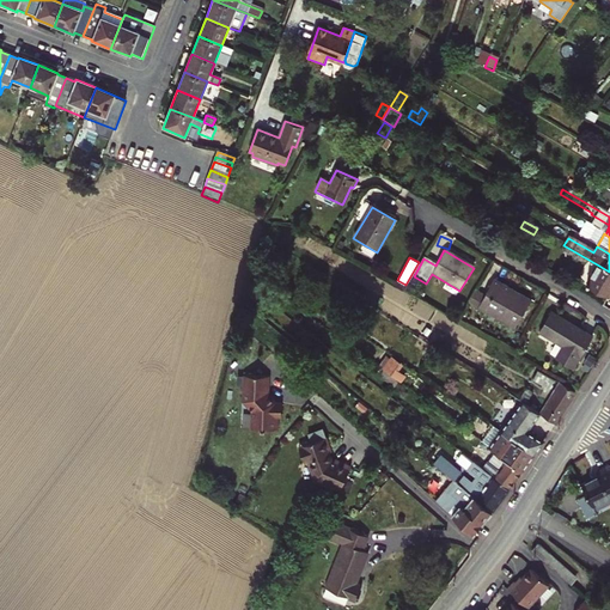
[(609,272),(597,264),(585,286),(607,299),(609,291),(609,272)]
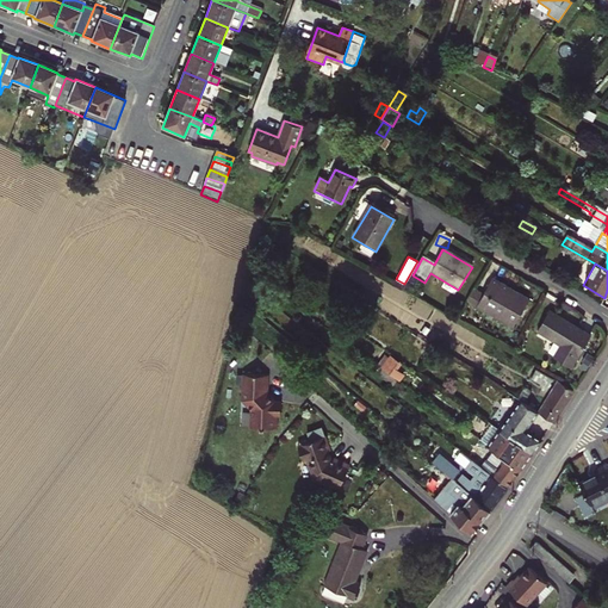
[(483,295),(473,290),(464,304),(475,310),(476,306),(513,328),(528,301),(491,279),(483,295)]
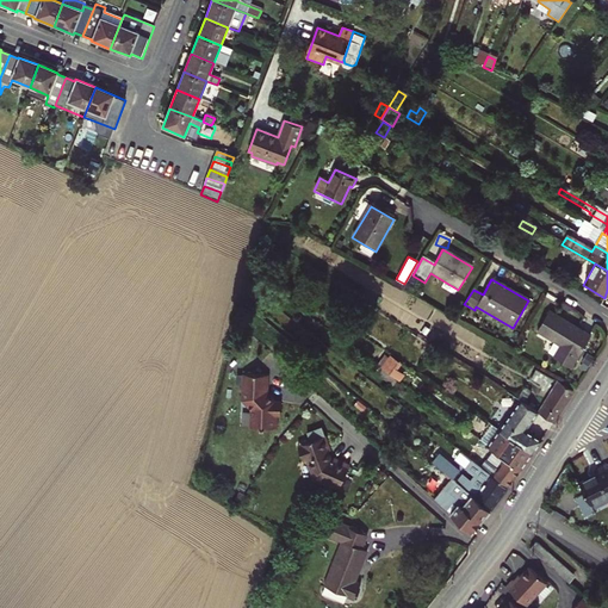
[(590,336),(547,311),(535,333),(559,346),(552,357),(572,368),(590,336)]
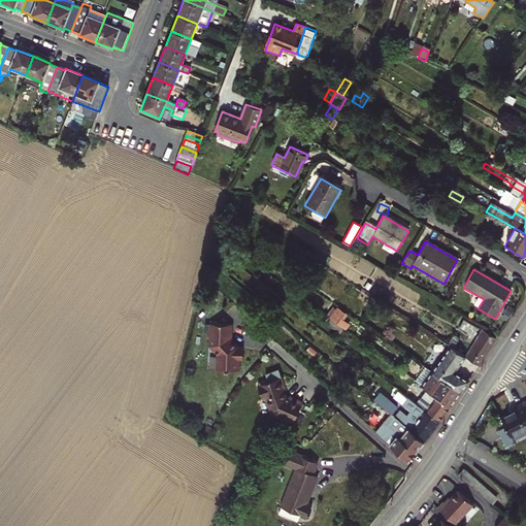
[(339,326),(346,316),(336,308),(329,320),(339,326)]
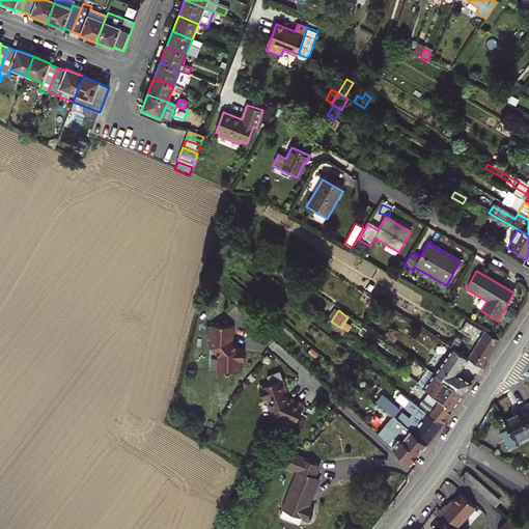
[(480,331),(466,323),(462,330),(476,338),(480,331)]
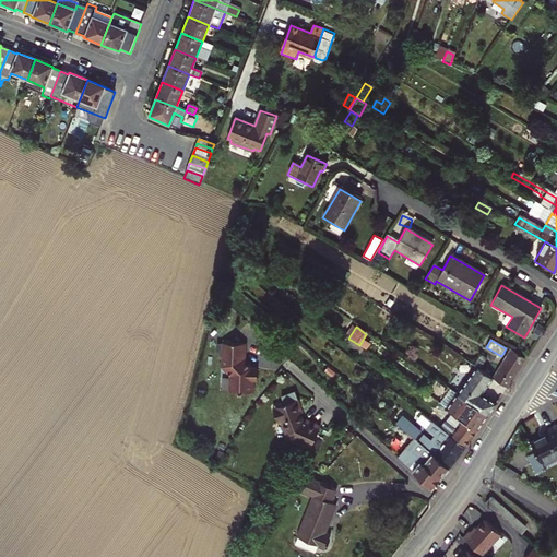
[(241,363),(243,345),(221,345),(221,350),(220,350),(220,355),(218,355),(218,369),(220,369),(229,378),(228,379),(228,393),(251,394),(252,381),(255,381),(255,369),(249,369),(241,363)]
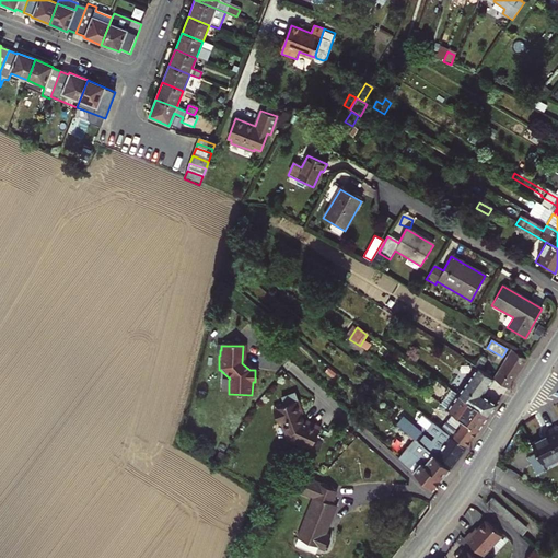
[(525,359),(512,350),(493,380),(506,388),(525,359)]
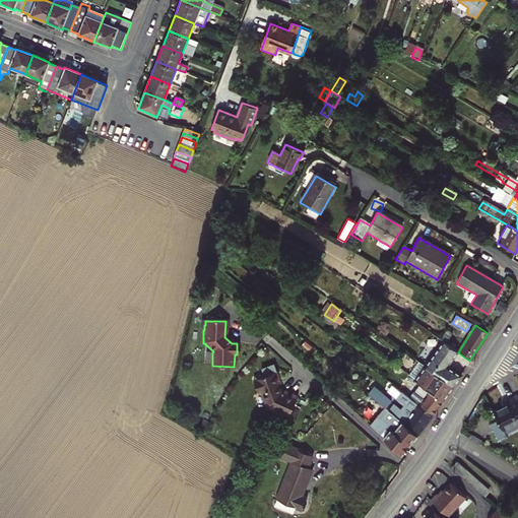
[(442,342),(445,344),(452,334),(447,331),(440,341),(442,342)]
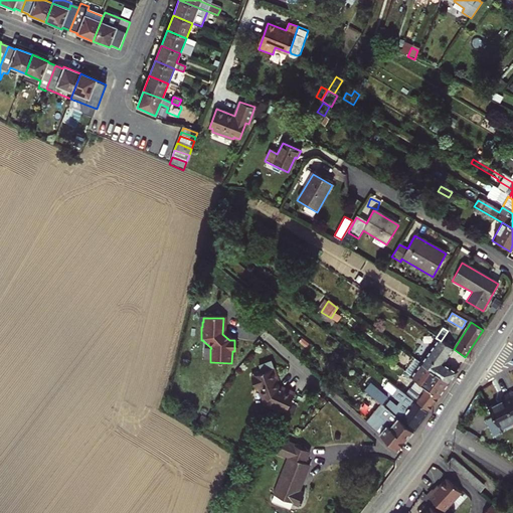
[(420,363),(448,382),(455,373),(440,364),(452,348),(441,341),(438,339),(420,363)]
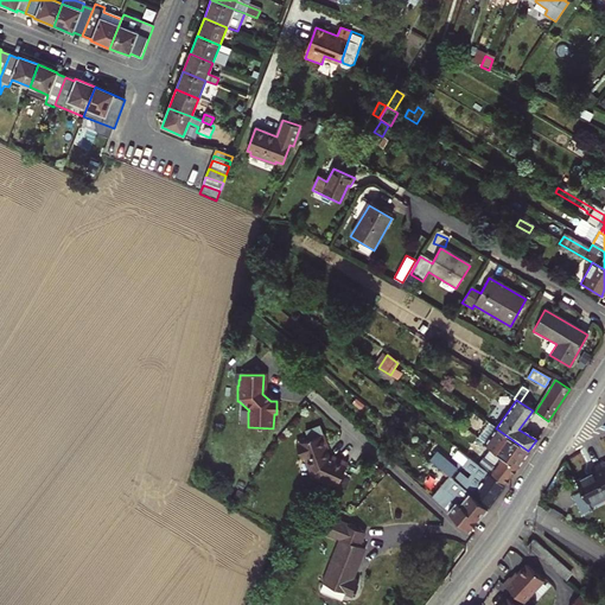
[(502,458),(515,469),(528,451),(496,428),(488,424),(477,440),(502,458)]
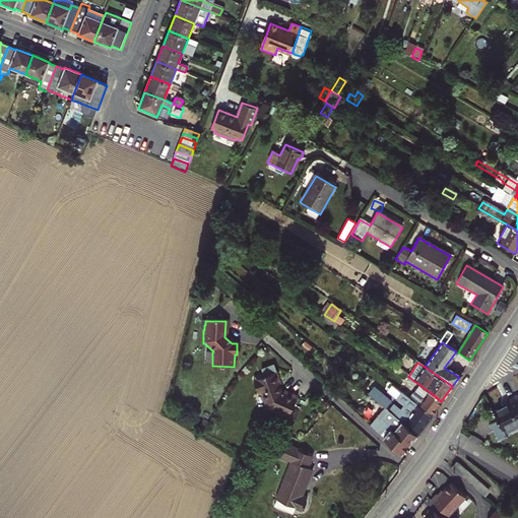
[(282,414),(285,416),(288,417),(297,397),(283,391),(282,393),(279,391),(277,386),(279,385),(275,373),(256,380),(254,384),(256,391),(260,392),(261,393),(263,399),(267,410),(272,413),(276,411),(282,414)]
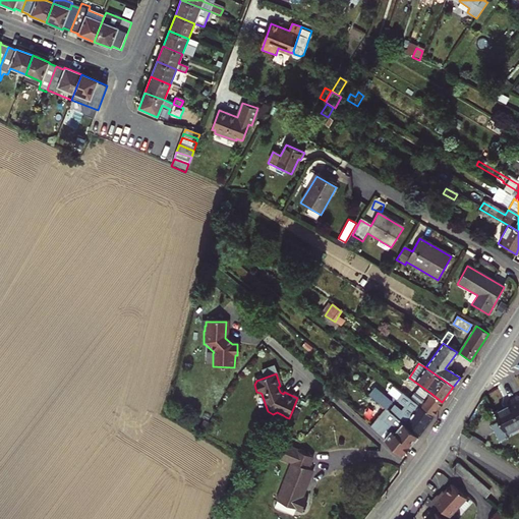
[(399,389),(405,380),(400,377),(394,385),(399,389)]
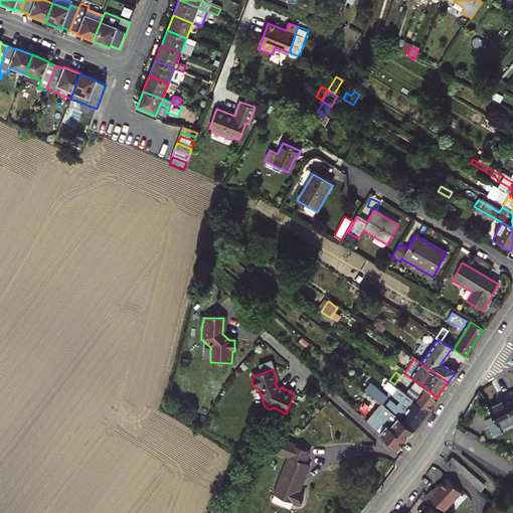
[(253,387),(251,380),(253,376),(249,378),(254,391),(259,389),(258,388),(253,387)]
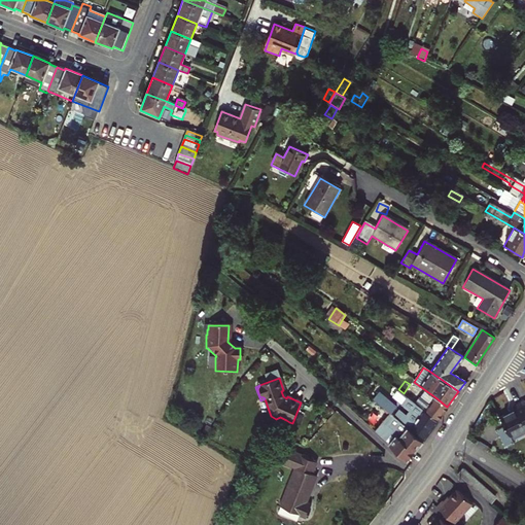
[(372,400),(389,414),(389,415),(395,409),(378,393),(372,400)]
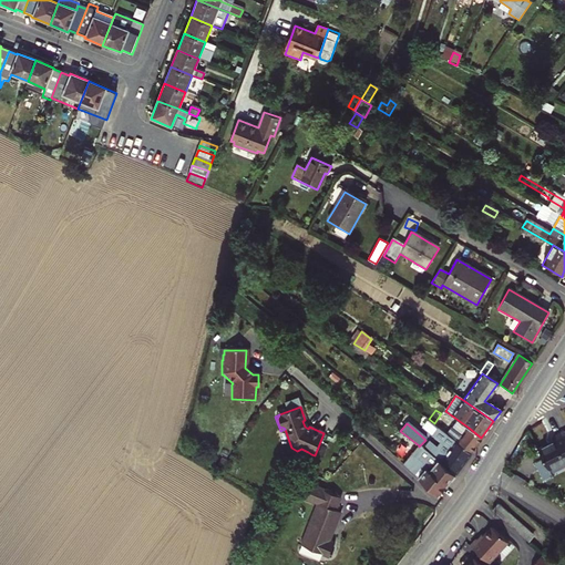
[(469,428),(463,434),(461,438),(458,434),(451,429),(449,431),(447,434),(470,453),(481,438),(469,428)]
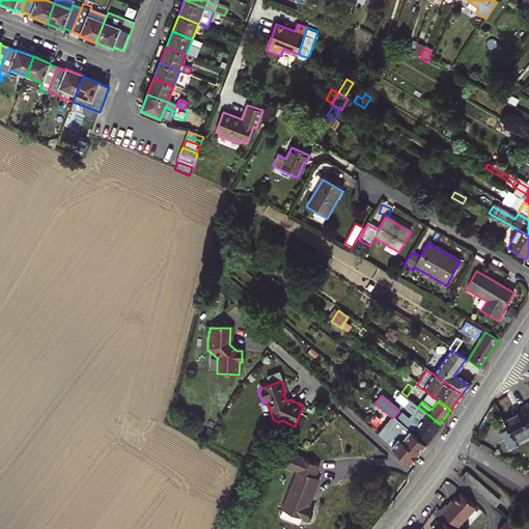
[(407,429),(425,445),(440,424),(418,407),(415,405),(412,409),(418,414),(407,429)]
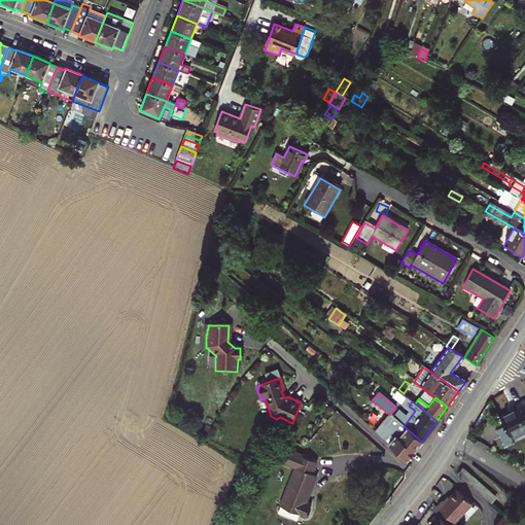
[(524,427),(524,413),(520,404),(514,408),(515,410),(499,418),(509,436),(524,427)]
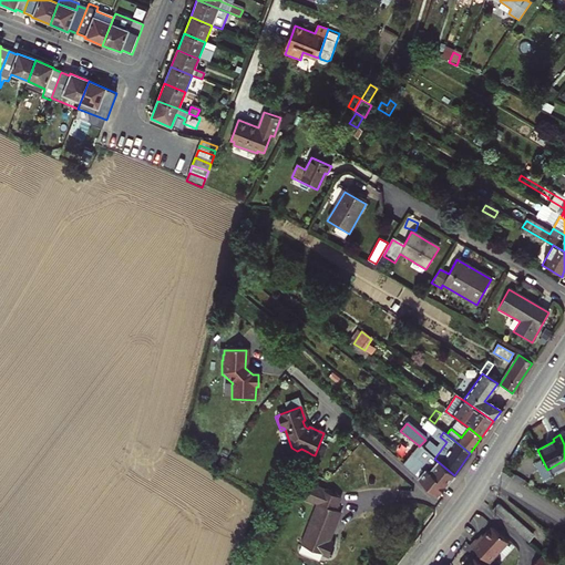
[(402,465),(437,495),(454,475),(434,459),(419,447),(419,445),(402,465)]
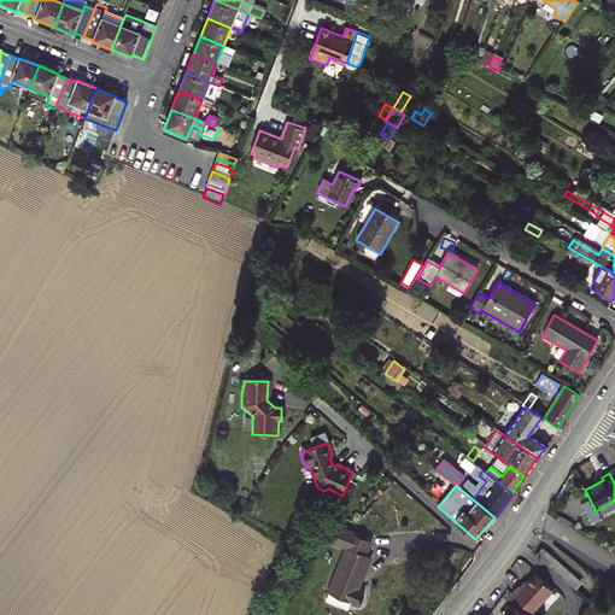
[(327,593),(332,595),(357,605),(363,592),(357,590),(370,557),(363,555),(368,540),(338,528),(332,543),(346,548),(327,593)]
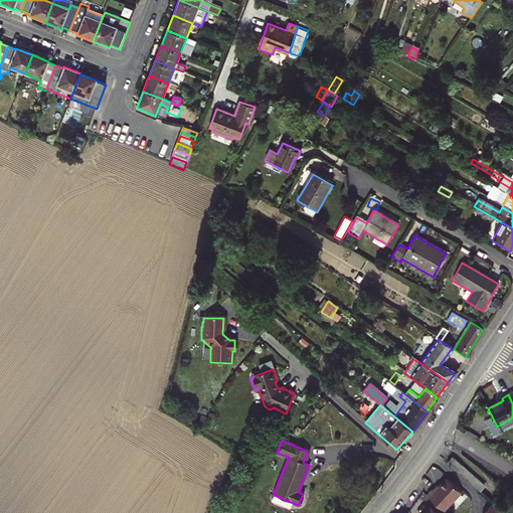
[(451,459),(446,464),(479,493),(484,487),(451,459)]
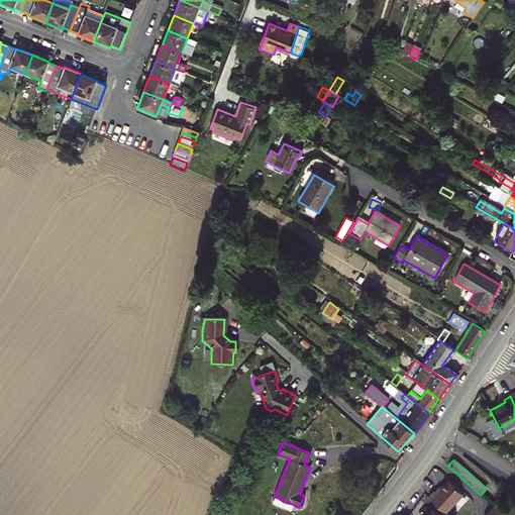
[(427,498),(444,513),(461,495),(446,481),(439,489),(435,494),(433,493),(433,492),(427,498)]
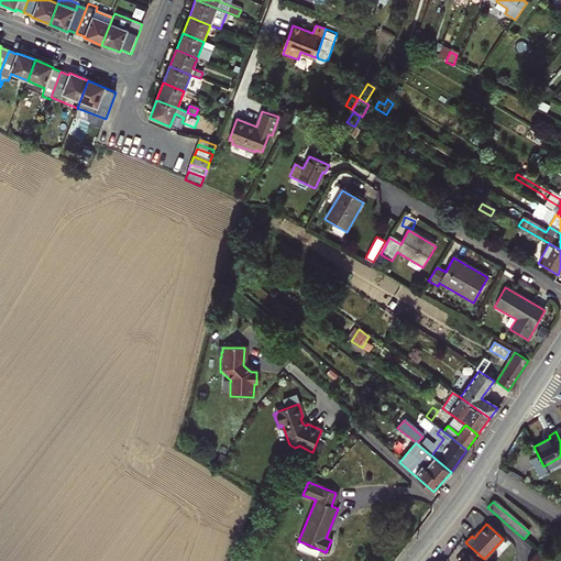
[(548,560),(538,551),(528,560),(548,560)]
